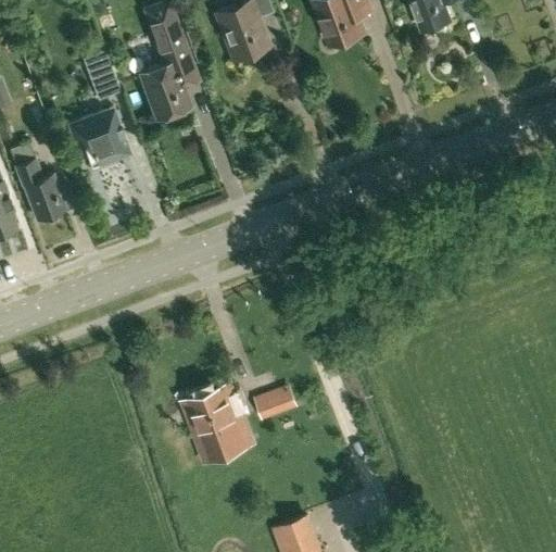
[(184,89),(199,83),(167,0),(143,10),(165,64),(140,74),(158,117),(190,105),(184,89)]
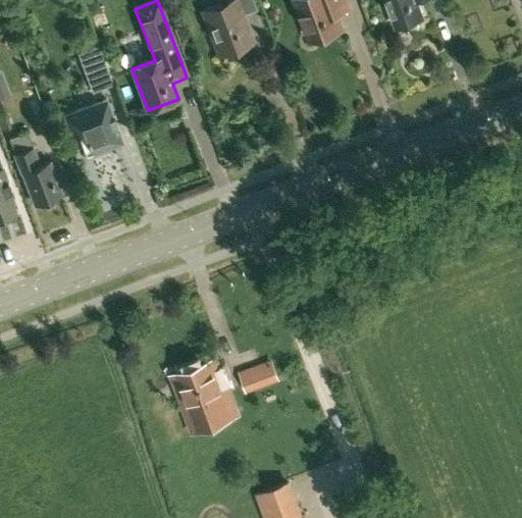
[(211,59),(211,60),(254,43),(254,42),(252,43),(246,26),(244,27),(240,17),(256,11),(251,0),(232,0),(200,13),(201,14),(202,13),(212,42),(217,40),(222,54),(211,59)]
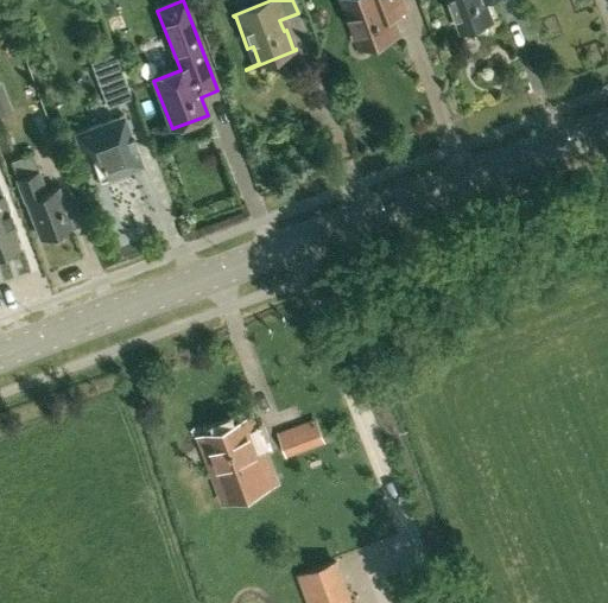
[(343,0),(361,49),(397,36),(382,0),(343,0)]
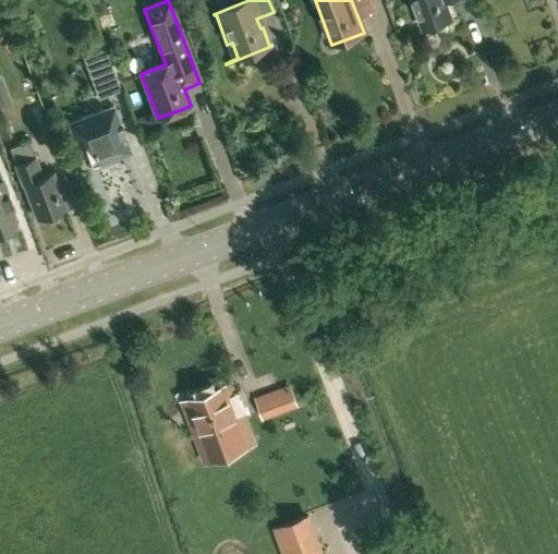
[(411,0),(423,31),(452,21),(444,0),(411,0)]
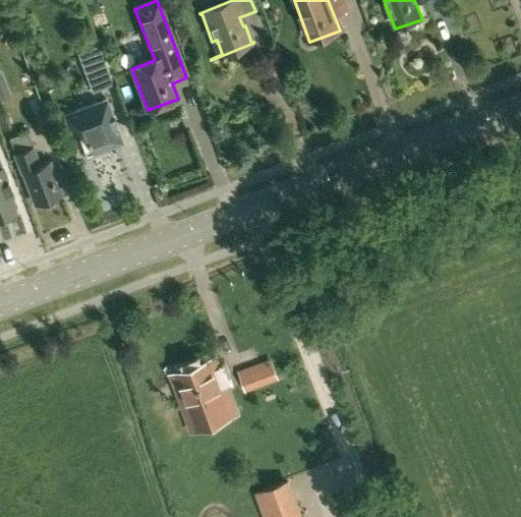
[(99,48),(77,56),(92,94),(112,87),(99,48)]
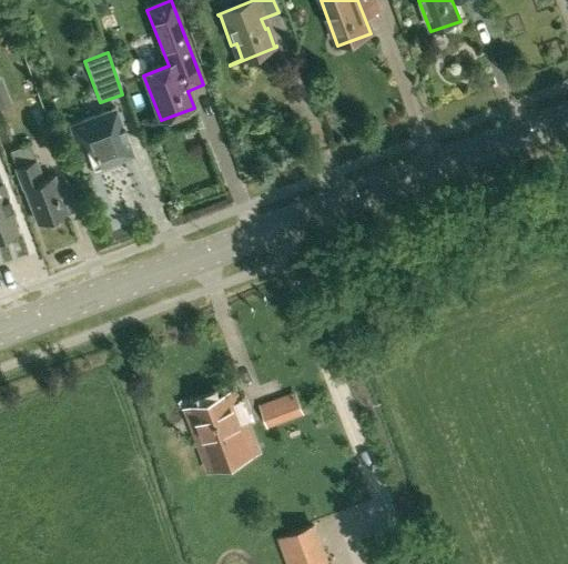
[(115,111),(70,128),(78,148),(90,143),(92,152),(90,152),(92,157),(94,157),(98,165),(92,167),(94,171),(133,157),(125,139),(128,138),(127,137),(125,137),(123,131),(124,131),(124,129),(122,130),(115,111)]
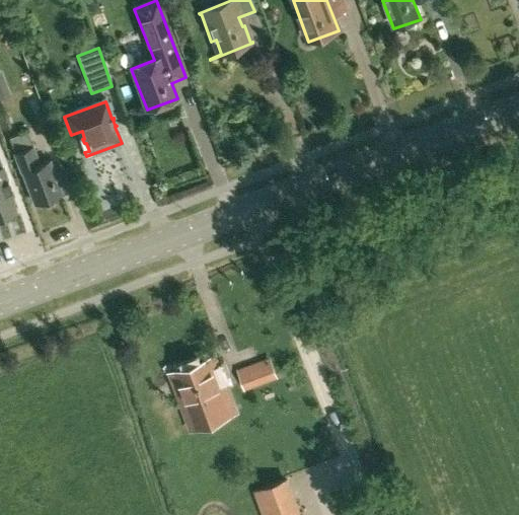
[(34,206),(61,196),(49,162),(38,166),(31,149),(32,149),(26,133),(8,140),(14,155),(21,173),(22,173),(34,206)]
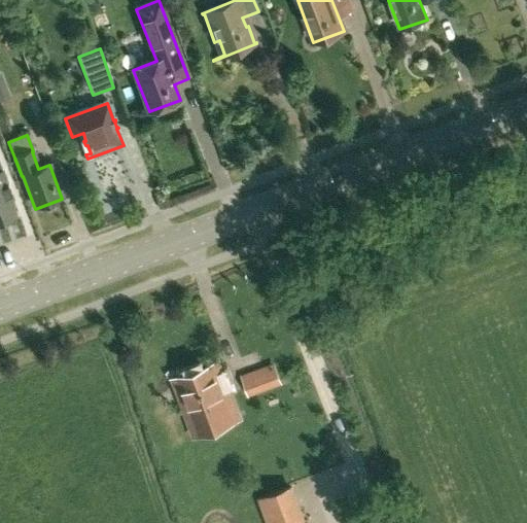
[(0,221),(15,216),(10,202),(12,201),(2,172),(0,172),(0,221)]
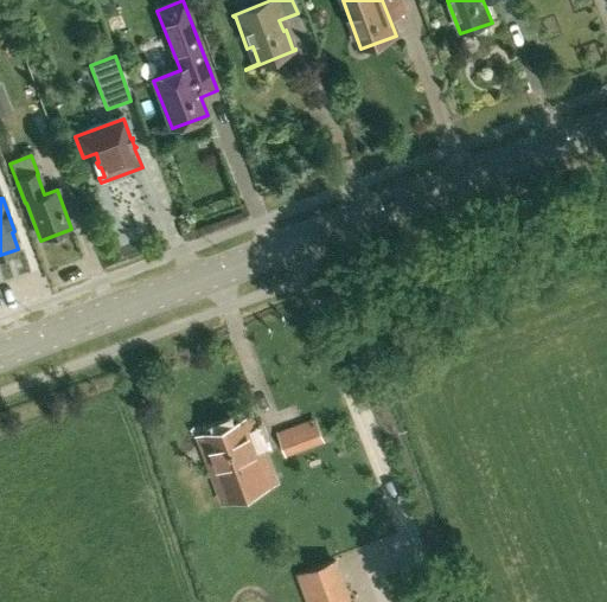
[(198,439),(223,504),(275,485),(250,418),(198,439)]
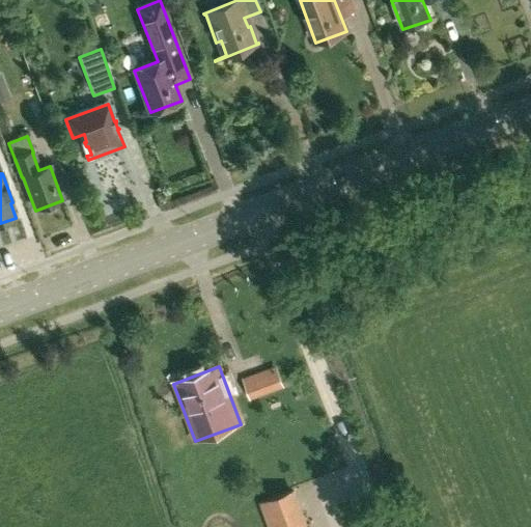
[(274,368),(242,381),(250,401),(282,389),(274,368)]
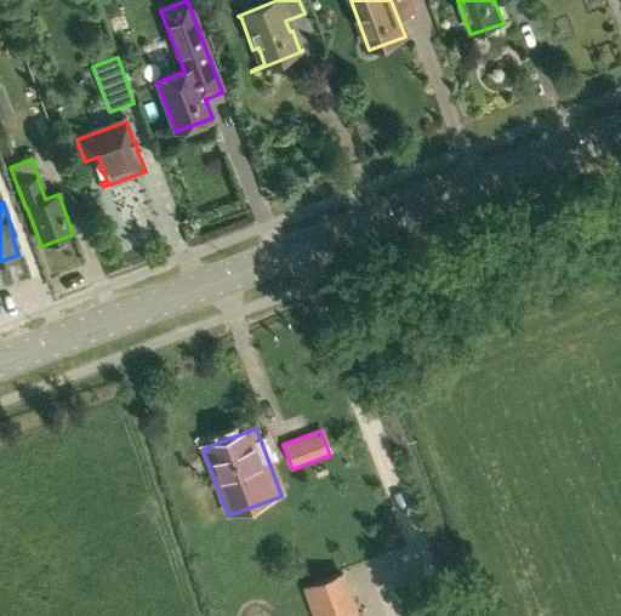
[(306,589),(315,615),(355,615),(341,576),(306,589)]
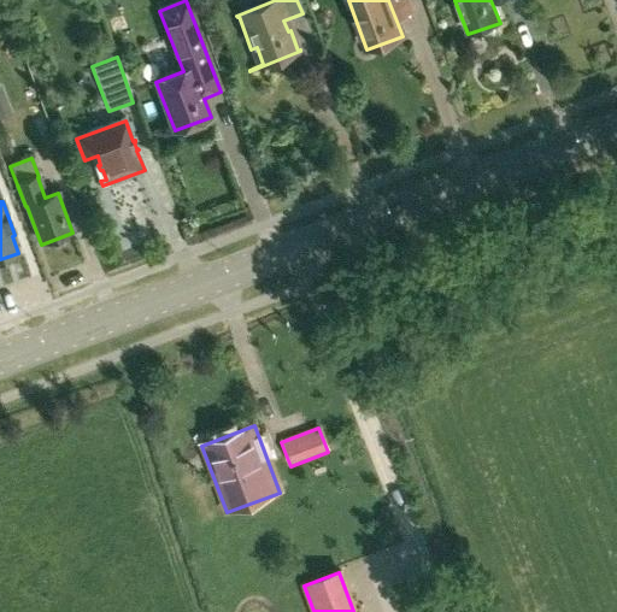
All buildings are outlined.
